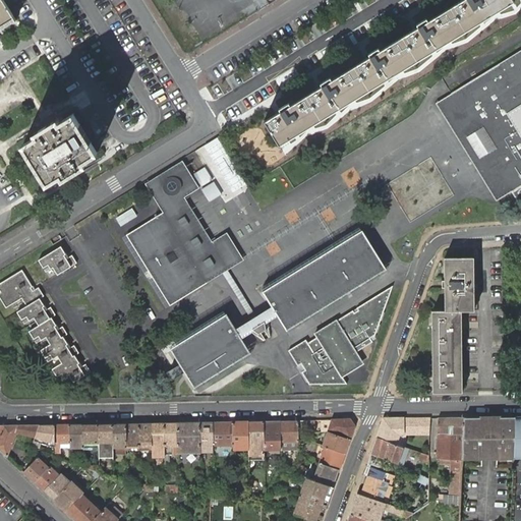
[(3,0),(0,0),(0,30),(16,20),(3,0)]
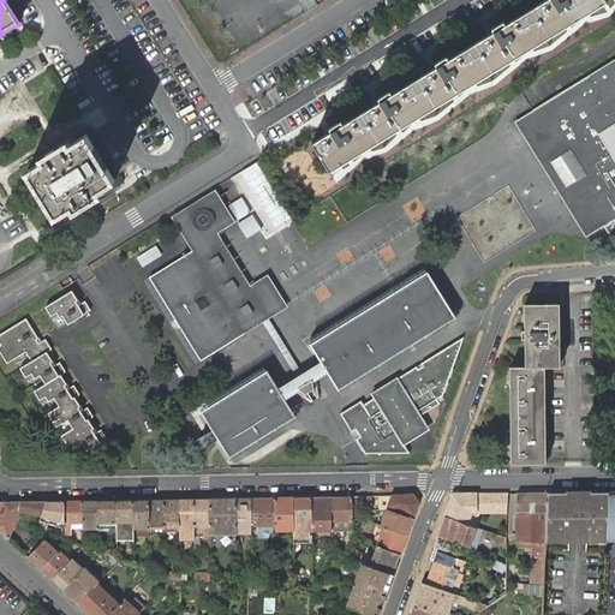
[(545,0),(314,143),(330,171),(607,3),(604,0),(545,0)]
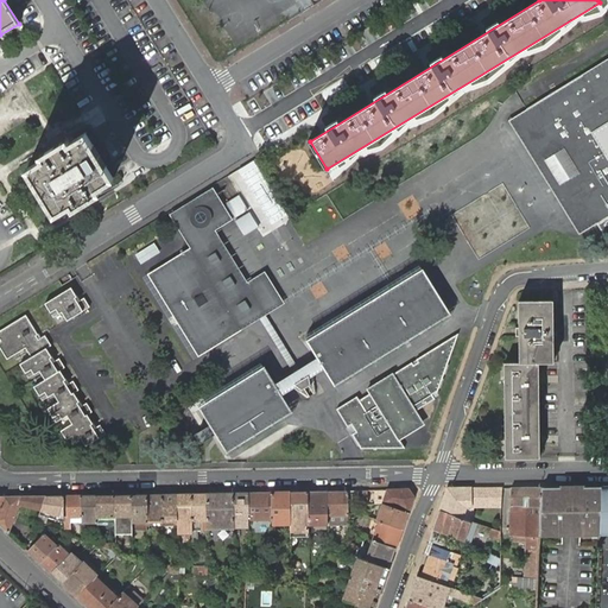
[(581,75),(526,109),(552,151),(567,141),(586,173),(571,183),(597,223),(607,216),(607,57),(581,75)]
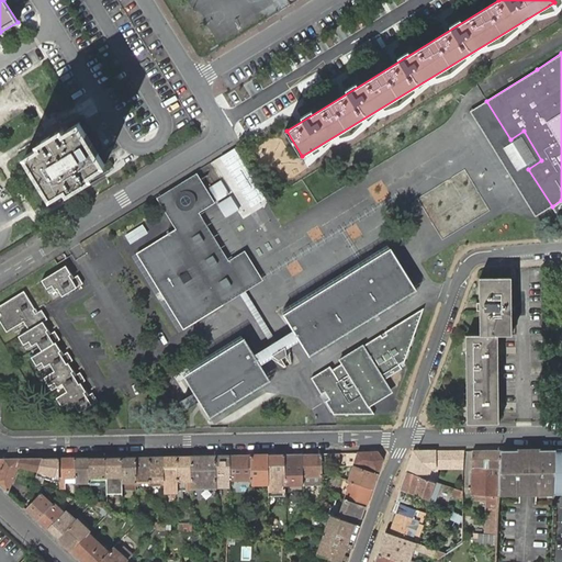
[(493,78),(481,85),(487,97),(499,91),(493,78)]
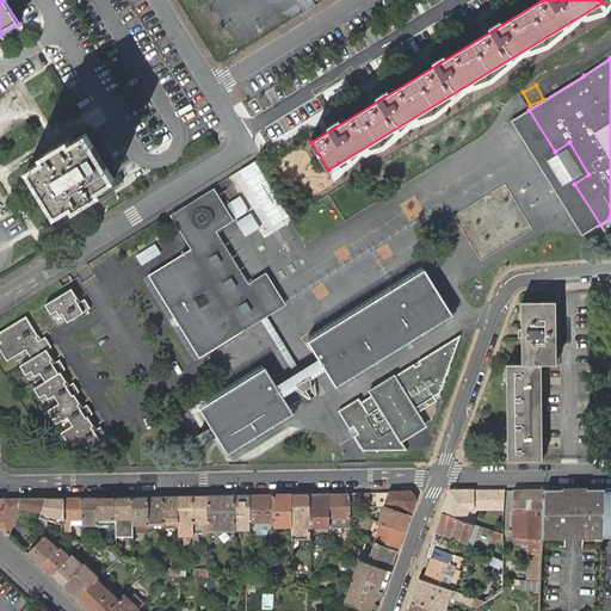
[(555,152),(529,110),(511,121),(528,149),(531,154),(582,235),(600,224),(574,184),(588,174),(569,142),(555,152)]
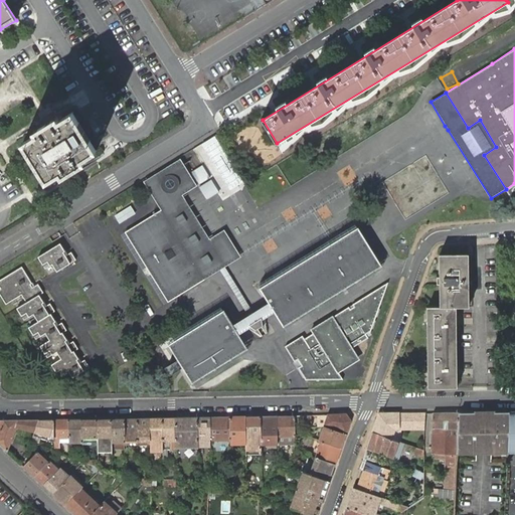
[(60,173),(83,159),(97,151),(72,112),(59,121),(36,135),(23,143),(47,182),(60,173)]
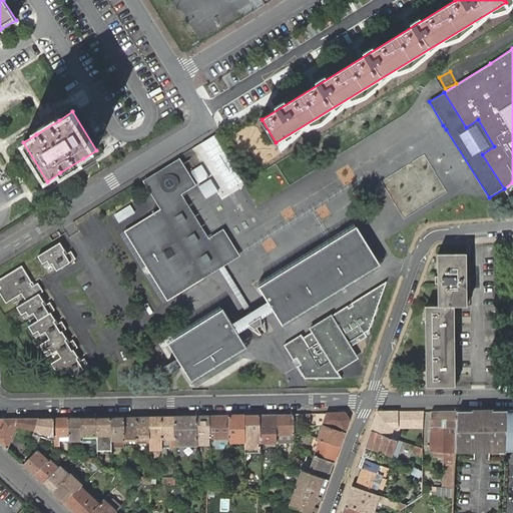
[(36,134),(59,120),(57,116),(51,120),(46,123),(34,130),(36,134)]
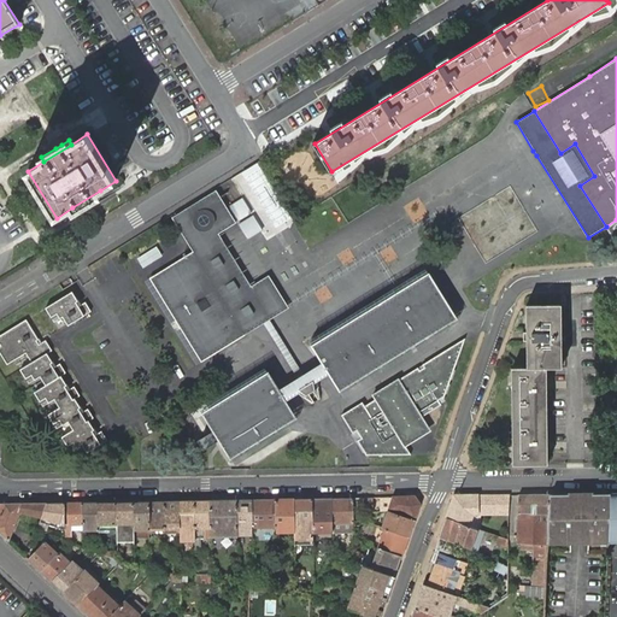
[(172,217),(193,251),(245,334),(264,323),(269,319),(289,307),(286,301),(269,275),(251,286),(219,233),(236,222),(235,221),(250,212),(242,199),(228,209),(216,189),(186,209),(172,217)]
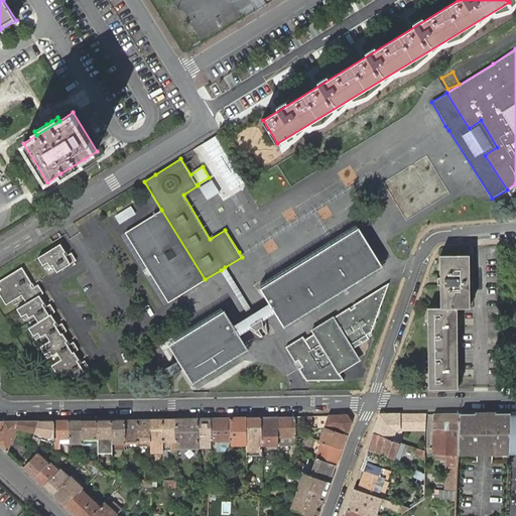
[(86,162),(84,159),(60,173),(62,177),(69,173),(80,166),(86,162)]
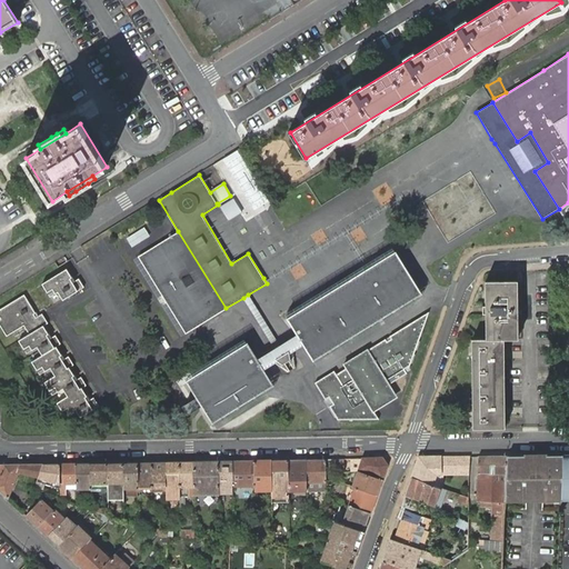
[(240,211),(232,198),(219,207),(227,220),(240,211)]
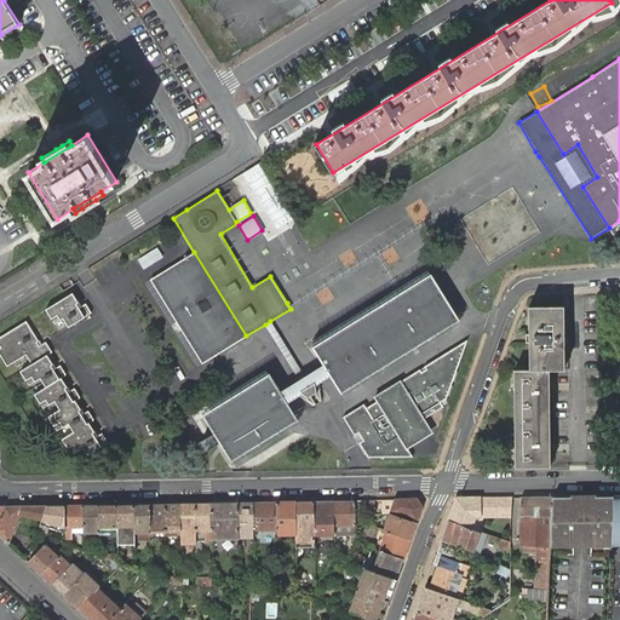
[(619,220),(609,228),(616,241),(619,239),(619,220)]
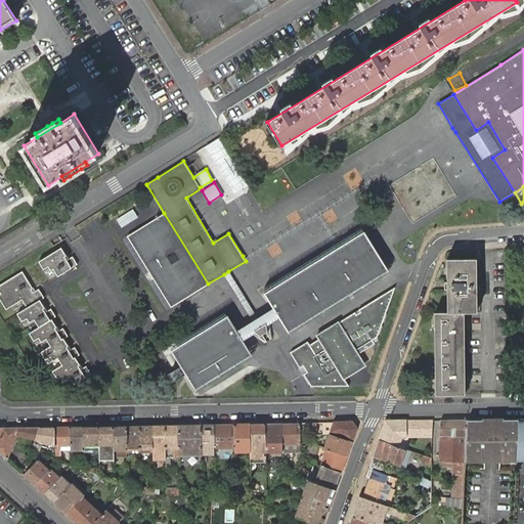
[(132,209),(115,218),(119,226),(136,217),(132,209)]
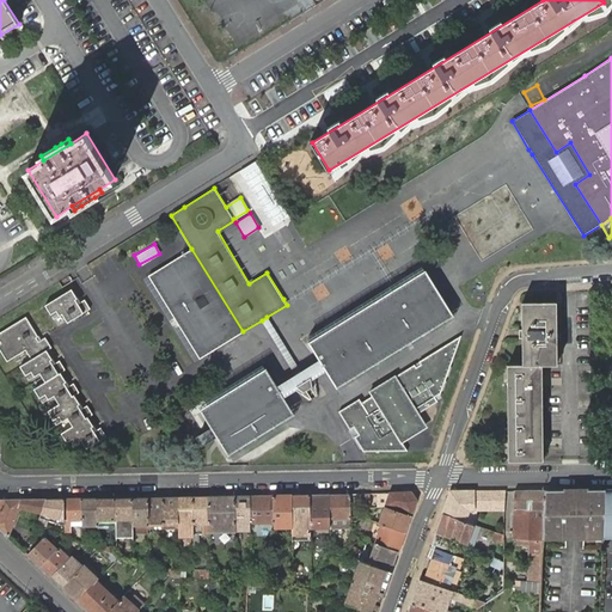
[(191,249),(148,275),(199,359),(243,331),(191,249)]
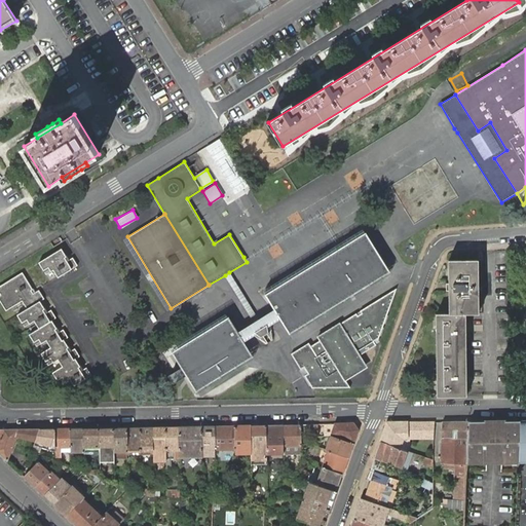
[(339,250),(266,294),(276,312),(279,316),(290,333),(389,271),(366,233),(343,247),(339,250)]
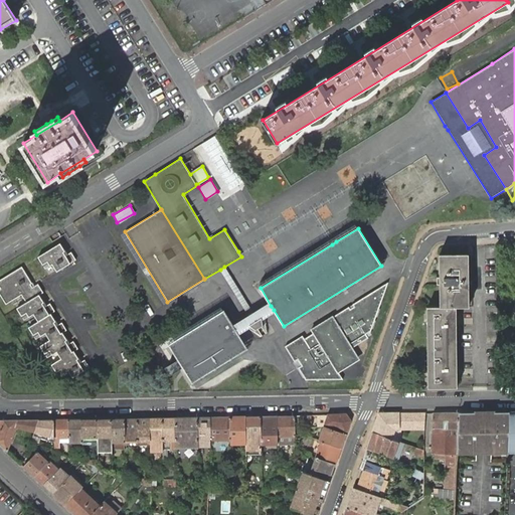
[(56,272),(76,260),(71,251),(67,254),(60,242),(38,256),(45,269),(52,264),(56,272)]
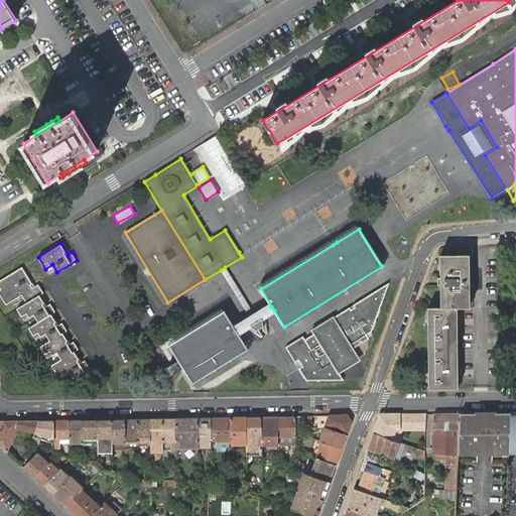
[(428,389),(458,388),(457,307),(470,307),(470,299),(469,281),(469,255),(439,256),(440,278),(440,284),(439,285),(440,308),(428,308),(428,389)]
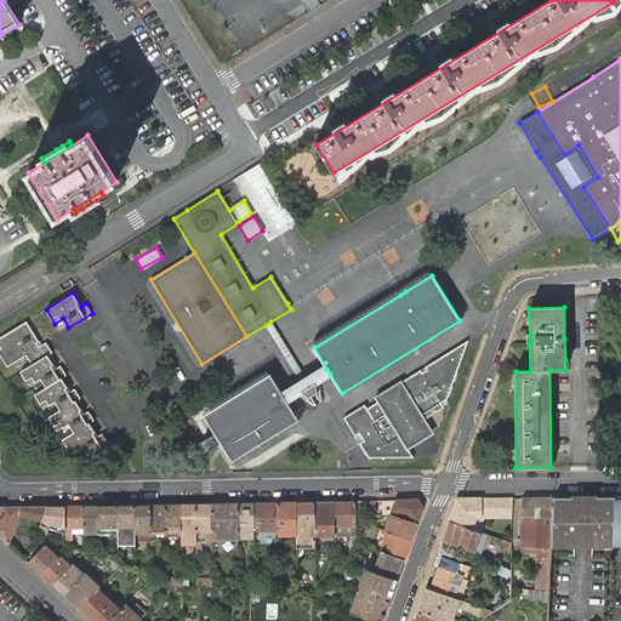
[(80,398),(75,389),(70,392),(61,379),(67,375),(61,366),(56,369),(47,355),(52,353),(46,342),(41,345),(27,322),(0,337),(0,347),(0,348),(0,355),(7,368),(26,355),(32,365),(20,372),(29,387),(40,380),(45,388),(34,394),(43,409),(55,403),(60,411),(47,417),(57,432),(68,425),(74,433),(62,440),(70,455),(83,448),(87,456),(108,444),(103,434),(97,438),(90,423),(95,421),(89,411),(84,415),(75,402),(80,398)]
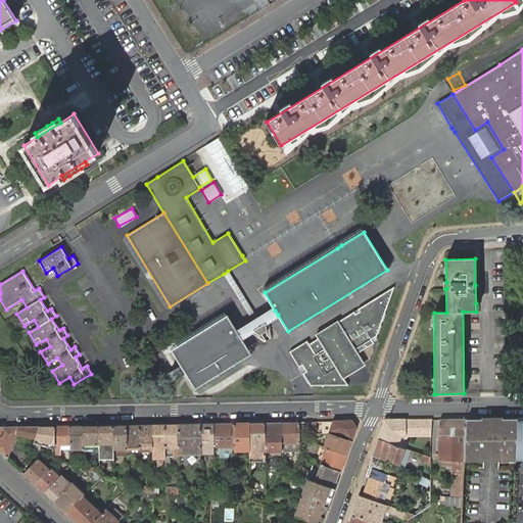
[(258,321),(228,271),(224,274),(254,323),(238,333),(241,337),(249,332),(268,321),(278,315),(275,311),(258,321)]
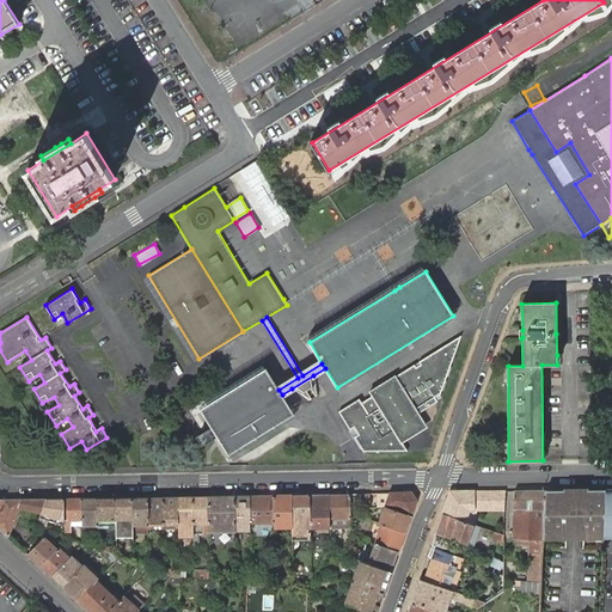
[(440,396),(461,335),(420,361),(421,365),(417,367),(415,363),(396,375),(395,374),(369,391),(380,407),(369,414),(360,398),(338,411),(349,429),(354,426),(359,433),(354,436),(363,451),(408,450),(401,440),(391,423),(395,422),(402,433),(407,429),(409,433),(414,429),(412,426),(417,422),(414,416),(418,414),(417,412),(438,401),(435,398),(440,396)]
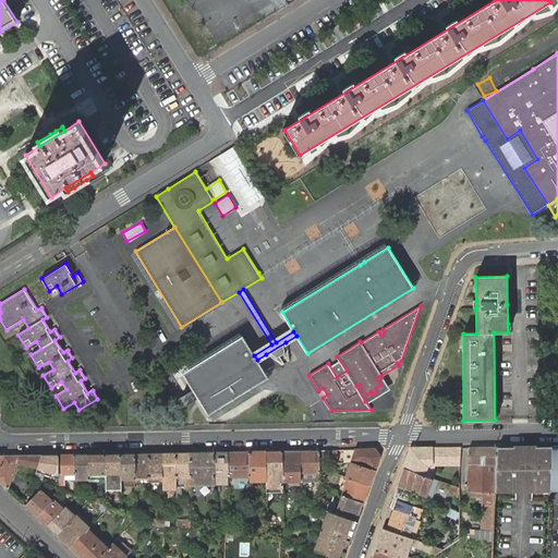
[(268,377),(243,337),(183,374),(194,390),(197,397),(208,414),(268,377)]
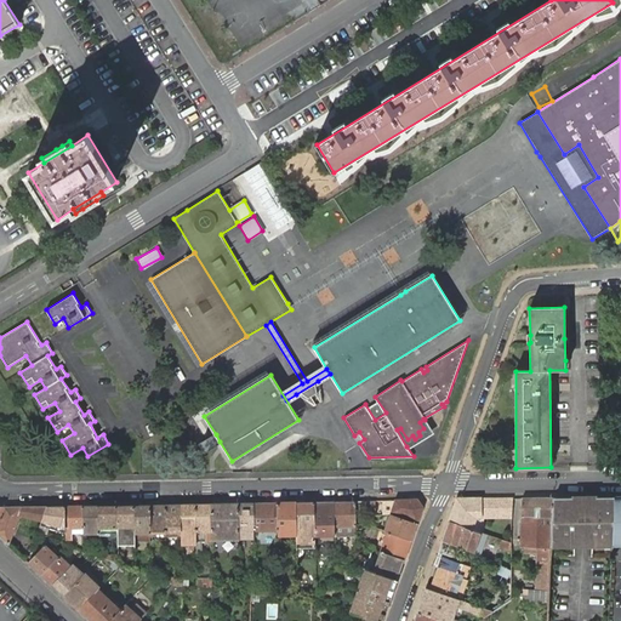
[(318,381),(296,394),(313,406),(323,400),(318,381)]
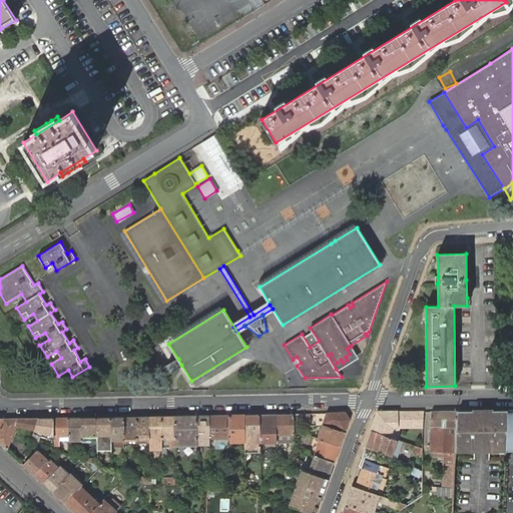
[(336,369),(357,356),(351,347),(347,349),(350,354),(346,357),(347,360),(343,363),(341,360),(337,363),(331,354),(328,355),(336,369)]
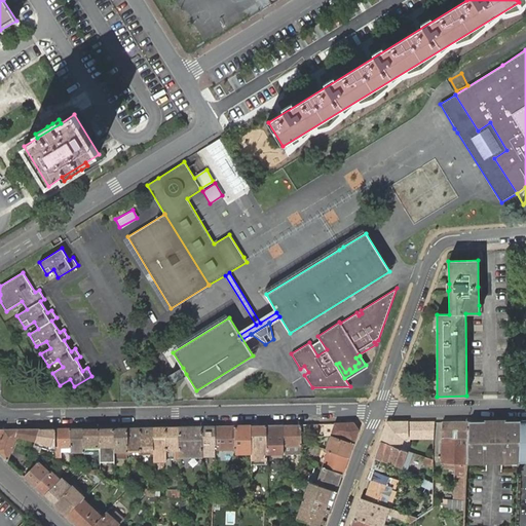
[(495,421),(494,421),(494,425),(493,462),(494,462),(519,462),(520,424),(520,420),(495,421)]
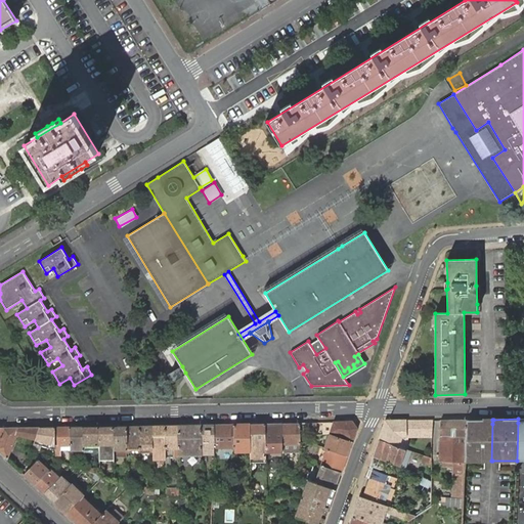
[(465,462),(467,420),(440,421),(440,436),(439,446),(442,446),(441,461),(465,462)]
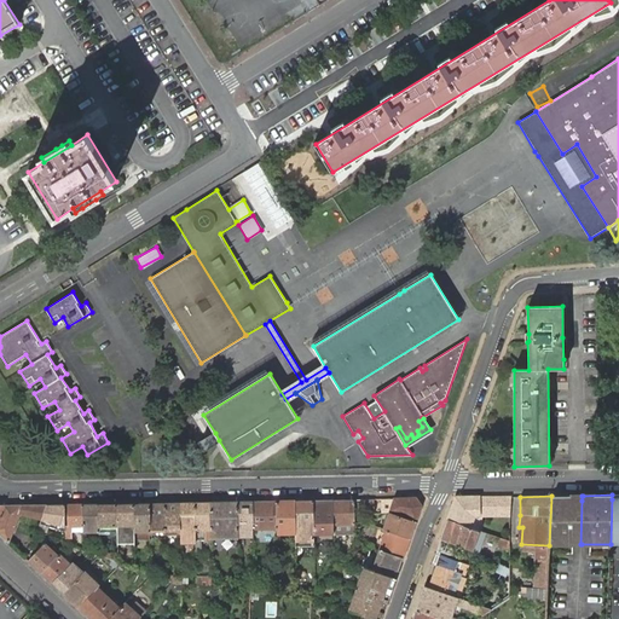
[(570,496),(551,496),(549,545),(580,544),(582,501),(582,496),(570,496)]
